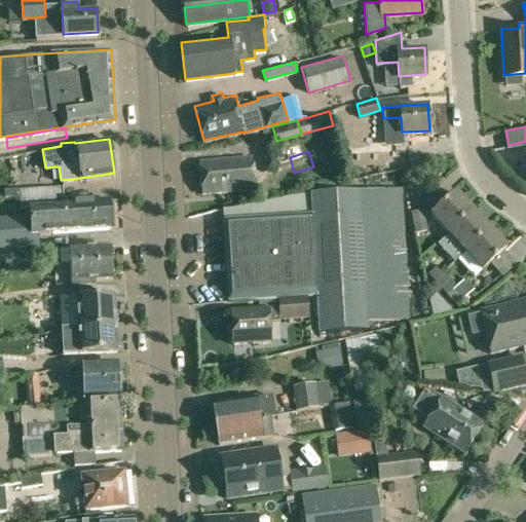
[(199,159),(202,191),(255,186),(253,155),(199,159)]
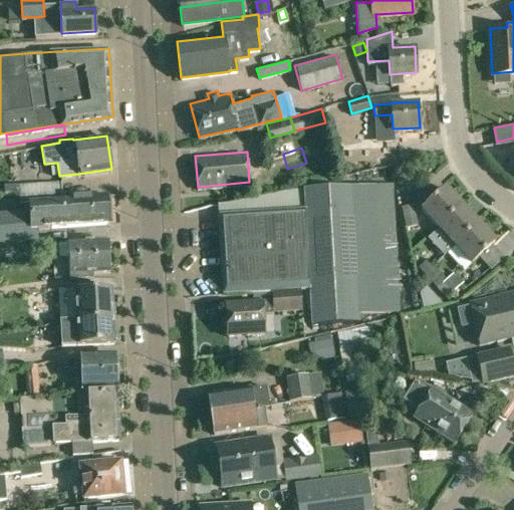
[(60,180),(18,183),(18,190),(19,202),(28,202),(62,199),(62,197),(60,180)]
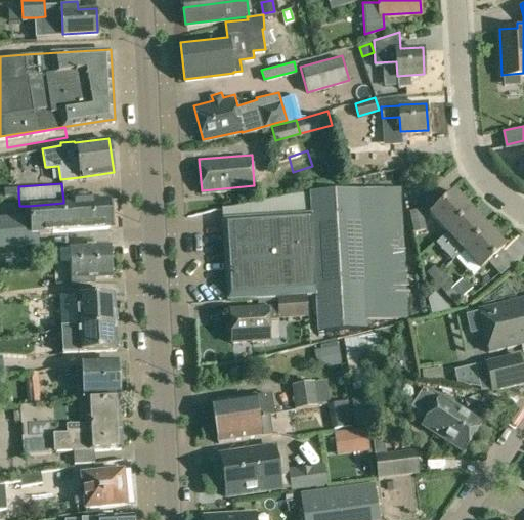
[(310,189),(223,206),(223,216),(227,299),(258,297),(280,296),(306,294),(316,294),(318,328),(366,325),(366,317),(407,314),(400,185),(310,189)]
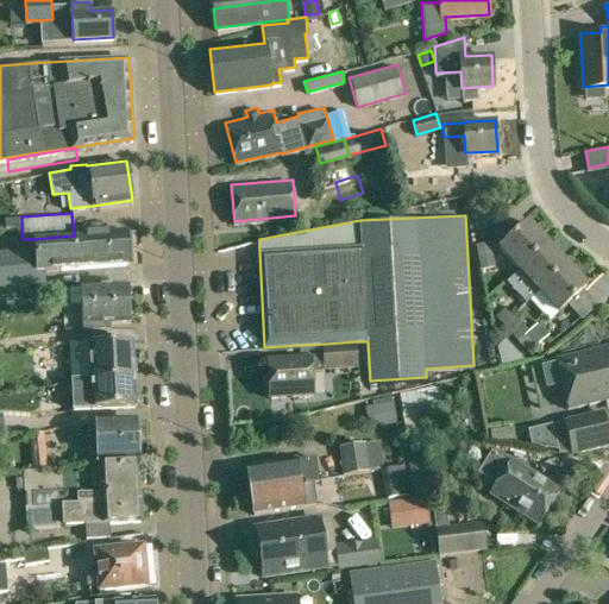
[(22,225),(22,216),(5,219),(6,227),(22,225)]
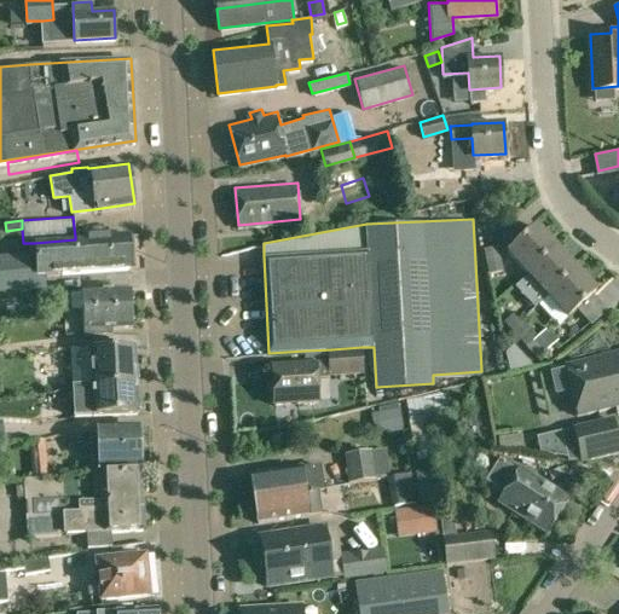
[(508,250),(528,272),(557,245),(538,224),(508,250)]
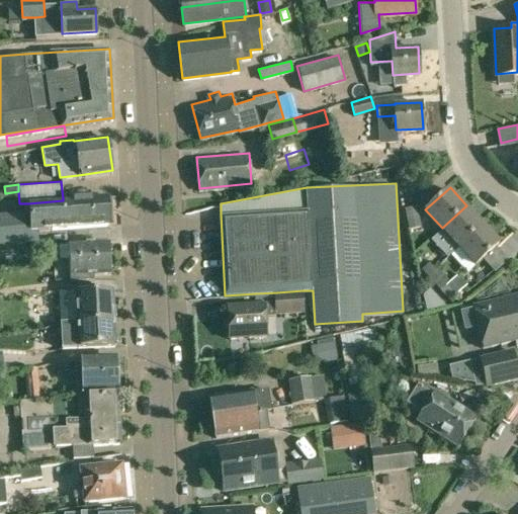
[(28,210),(0,212),(0,242),(32,240),(31,230),(31,229),(108,223),(105,195),(63,198),(63,200),(28,203),(28,210)]
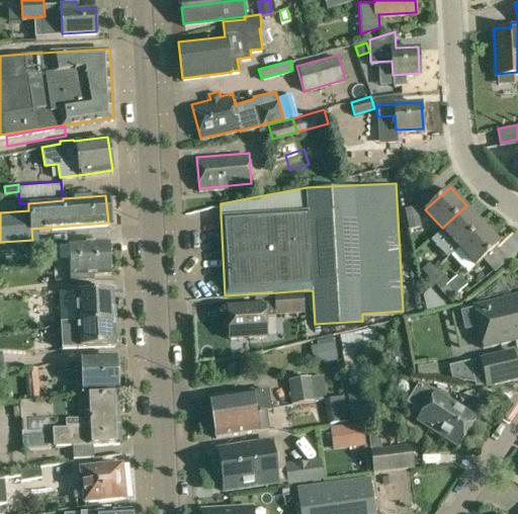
[(405,206),(409,227),(422,224),(418,203),(405,206)]
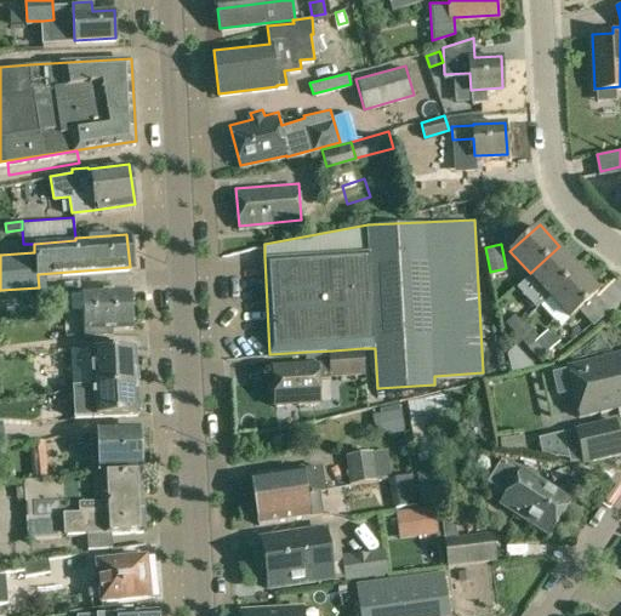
[(530,273),(550,294),(579,267),(559,246),(530,273)]
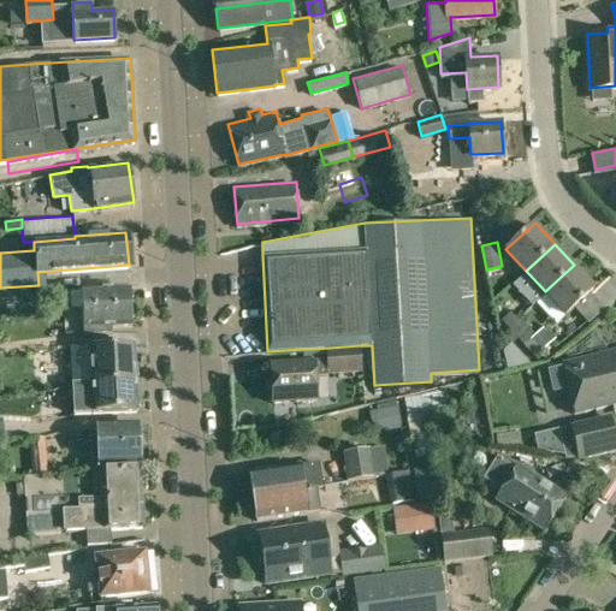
[(574,265),(545,291),(566,314),(594,286),(574,265)]
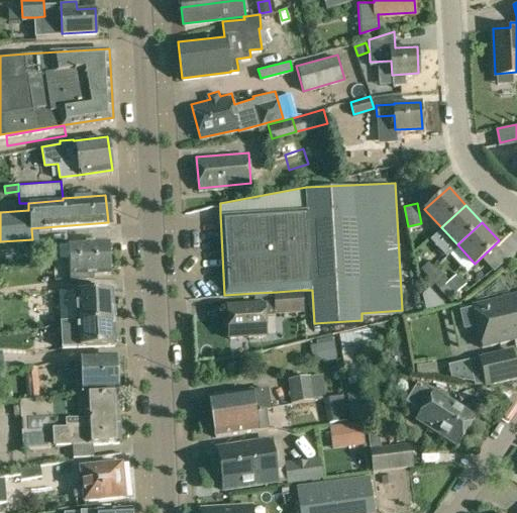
[(67,243),(68,257),(110,255),(109,241),(67,243)]
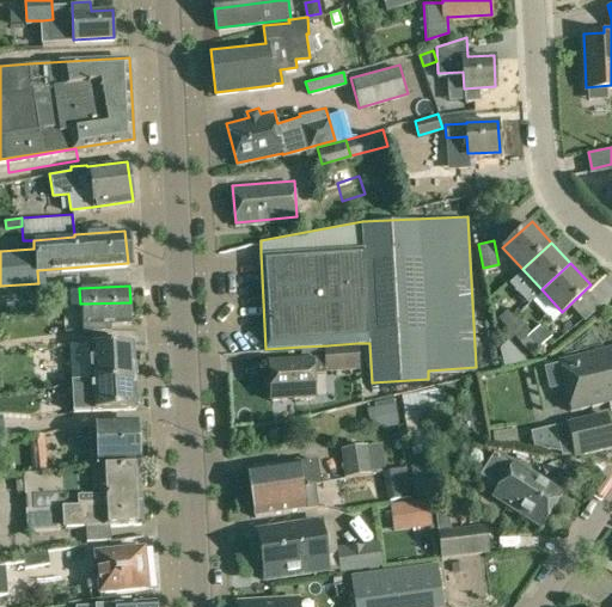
[(130,302),(80,304),(81,331),(110,329),(109,323),(132,322),(130,302)]
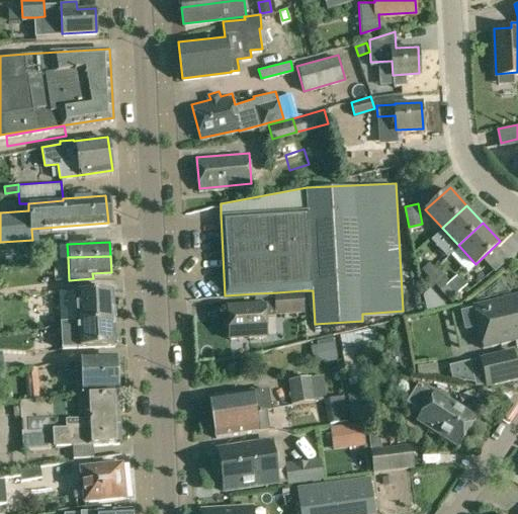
[(436,282),(446,273),(432,258),(422,267),(436,282)]
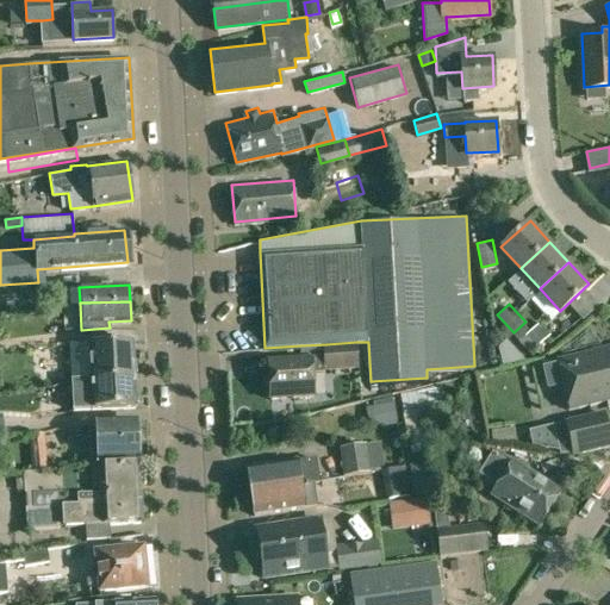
[(561,322),(565,326),(571,322),(566,317),(561,322)]
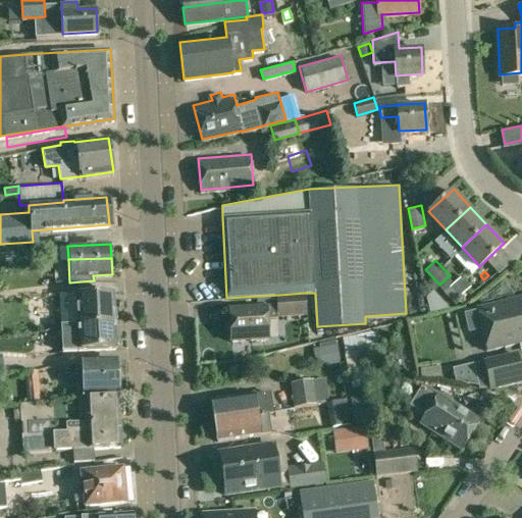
[(455,281),(450,275),(439,285),(453,300),(470,283),(463,274),(455,281)]
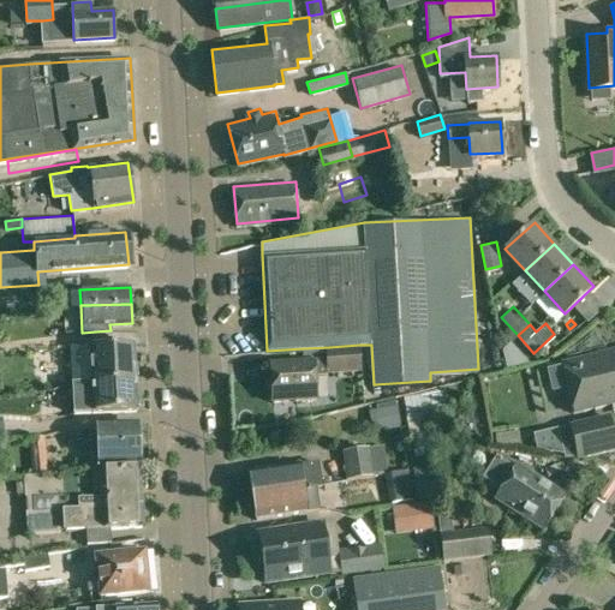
[(70,344),(71,382),(135,378),(133,341),(70,344)]
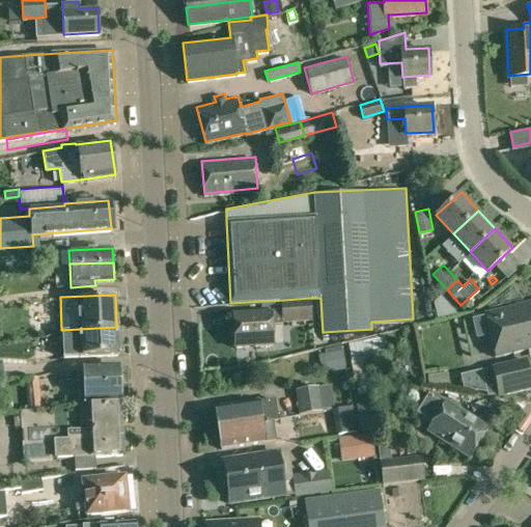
[(310,298),(284,300),(285,319),(311,317),(310,298)]
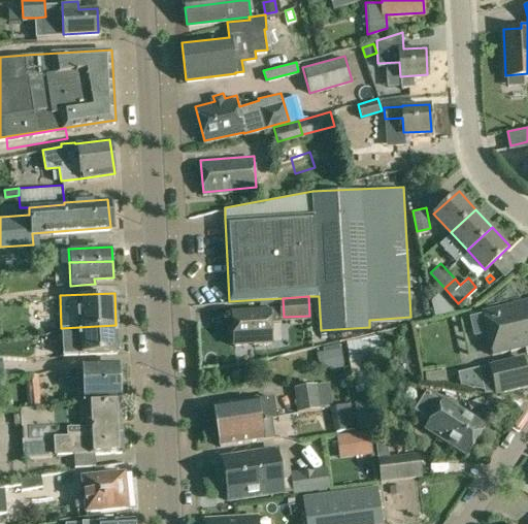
[(469,312),(474,333),(487,330),(493,353),(527,344),(527,297),(513,301),(513,300),(469,312)]
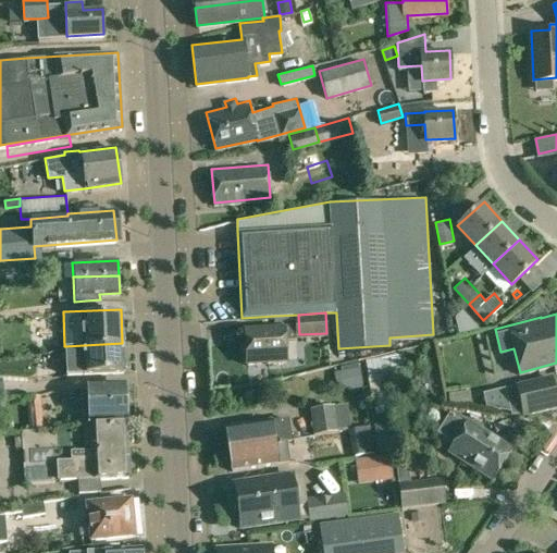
[(284,326),(245,328),(247,363),(286,360),(285,338),(296,338),(296,324),(284,326)]
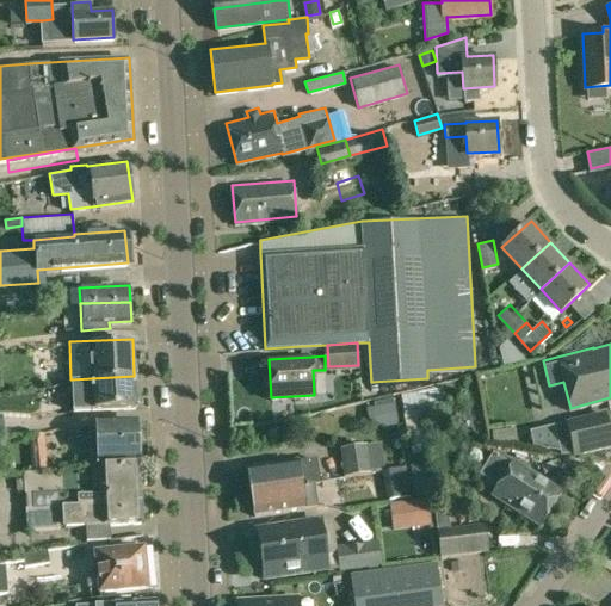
[(327,385),(345,388),(347,373),(328,371),(327,385)]
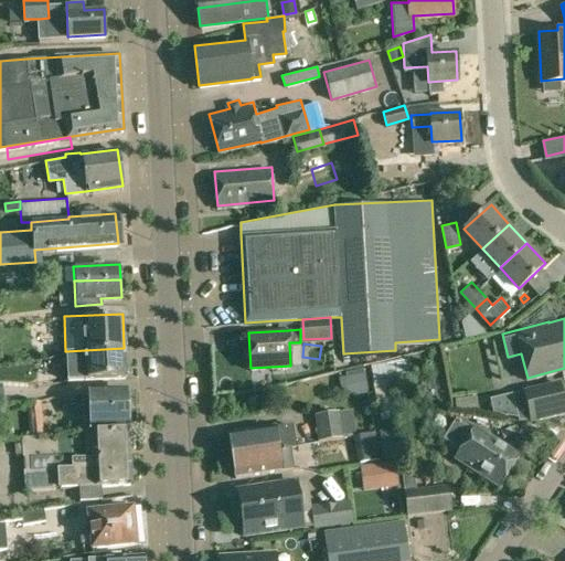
[(124,348),(65,351),(66,378),(125,376),(124,348)]
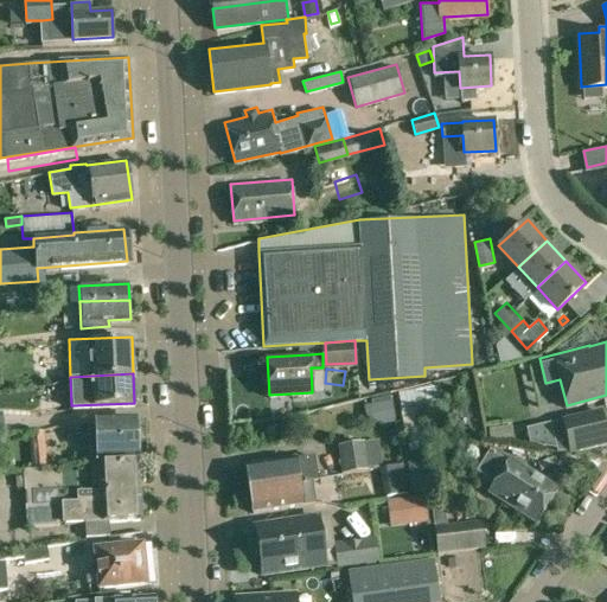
[(438,380),(400,389),(403,408),(420,404),(442,399),(438,380)]
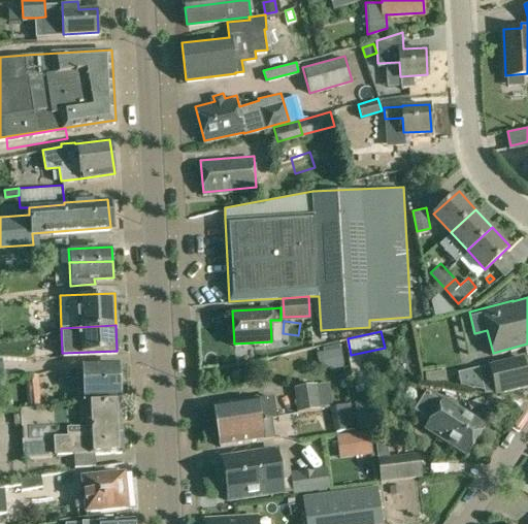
[(310,345),(287,346),(288,372),(311,371),(310,345)]
